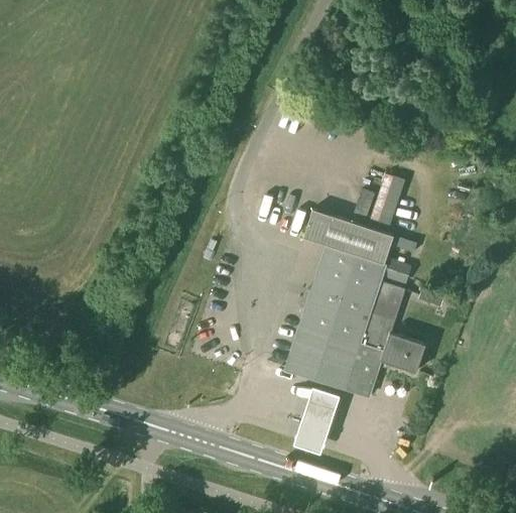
[(388,229),(404,181),(393,178),(377,225),(388,229)]
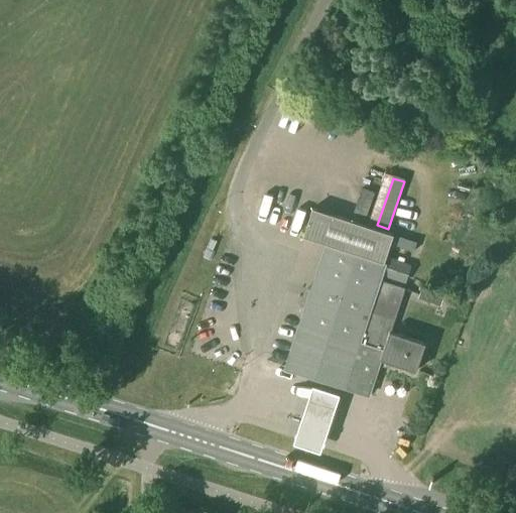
[(366,219),(373,196),(361,191),(353,215),(366,219)]
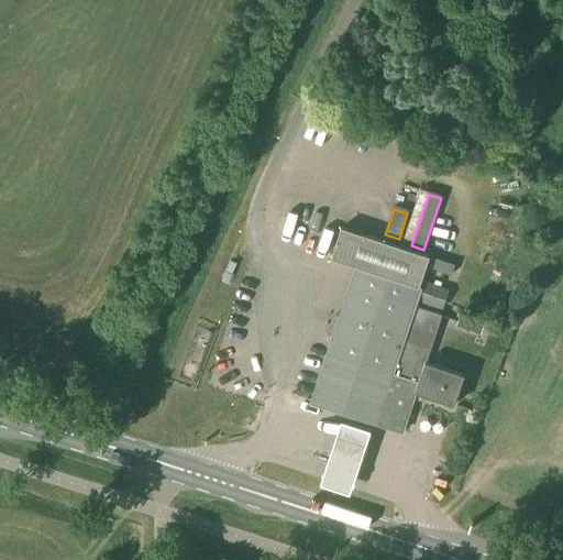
[(442,314),(448,294),(421,285),(429,260),(341,230),(331,262),(357,271),(341,320),(335,318),(333,324),(331,329),(337,331),(312,405),(403,435),(415,395),(454,408),(464,379),(426,365),(442,318),(414,309),(415,306),(442,314)]
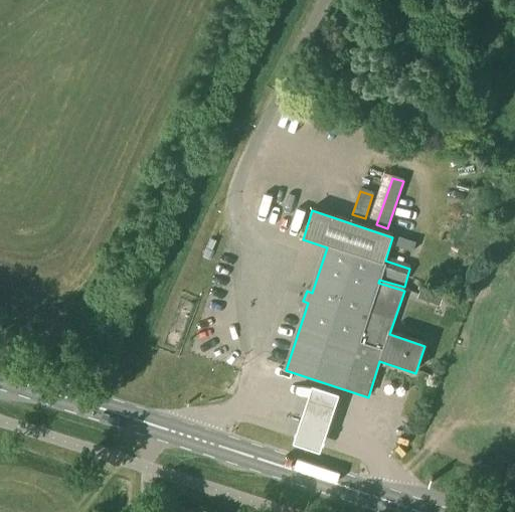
[(231,282),(216,288),(220,298),(235,292),(231,282)]
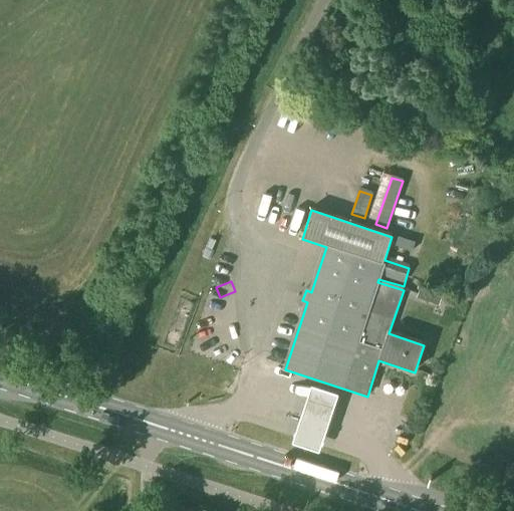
[(432,293),(420,289),(417,300),(428,304),(432,293)]
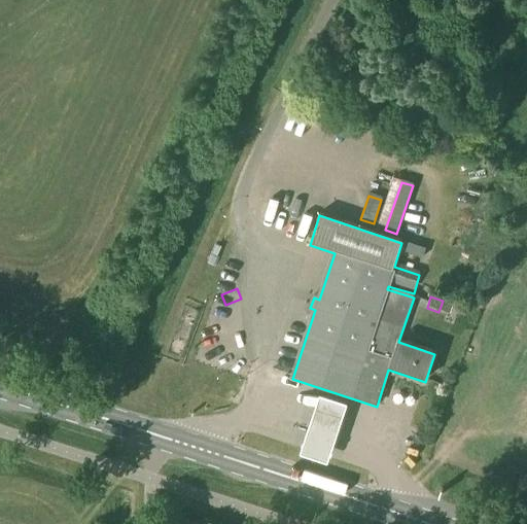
[(355,406),(325,396),(307,458),(337,467),(355,406)]
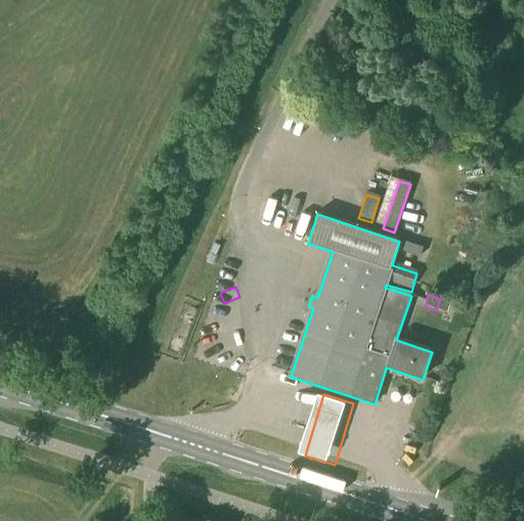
All buildings are outlined.
